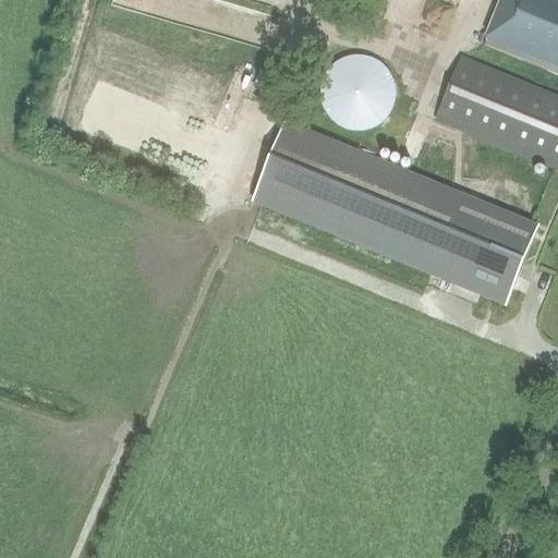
[(384,0),(383,4),(432,24),(440,0),(384,0)]
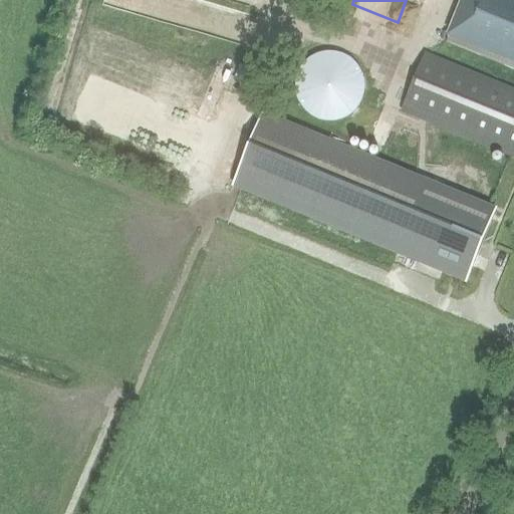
[(513,0),(462,0),(446,42),(513,70),(513,0)]
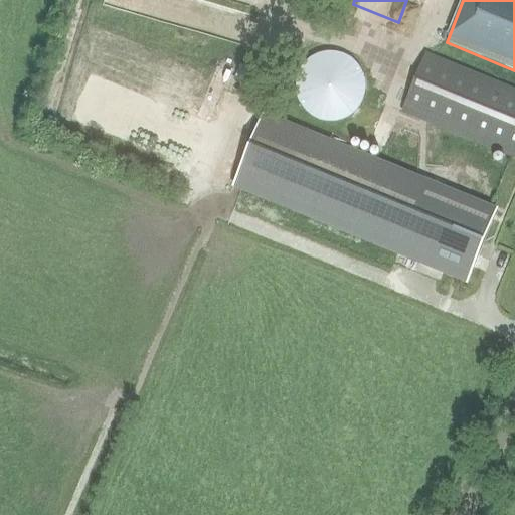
[(360,104),(362,100),(363,96),(364,91),(364,87),(364,81),(363,76),(361,72),(359,68),(357,64),(354,61),(350,58),(346,55),(342,53),(337,52),(333,51),(328,51),(324,52),(319,53),(315,55),(311,57),(307,60),(304,63),(301,67),(299,71),(297,75),(296,80),(295,84),(295,90),(296,94),(297,99),(299,103),(302,107),(304,110),(308,114),(312,116),(316,119),(320,120),(324,121),(329,122),(334,121),(338,120),(343,119),(347,117),(351,115),(354,112),(357,108),(360,104)]
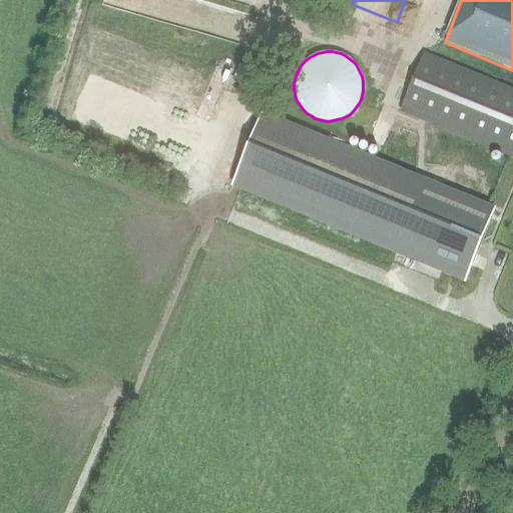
[(512,156),(512,89),(424,53),(400,111),(512,156)]
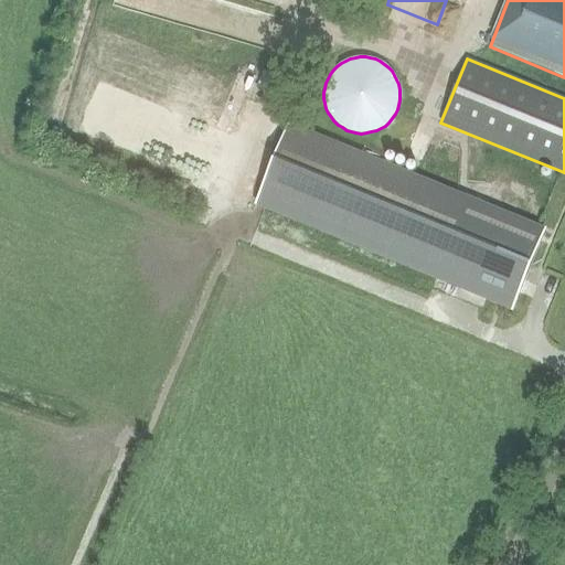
[(511,311),(545,228),(289,123),(255,206),(511,311)]
